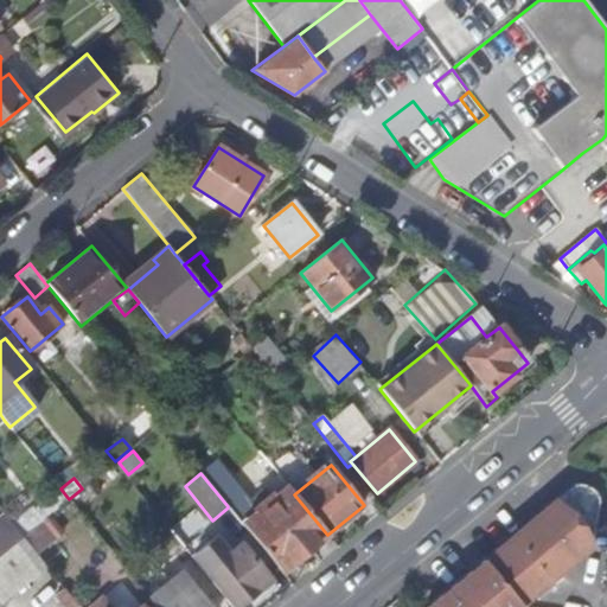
[(556,500),(592,545),(592,544),(599,499),(596,492),(590,487),(586,485),(581,484),(576,484),(556,500)]
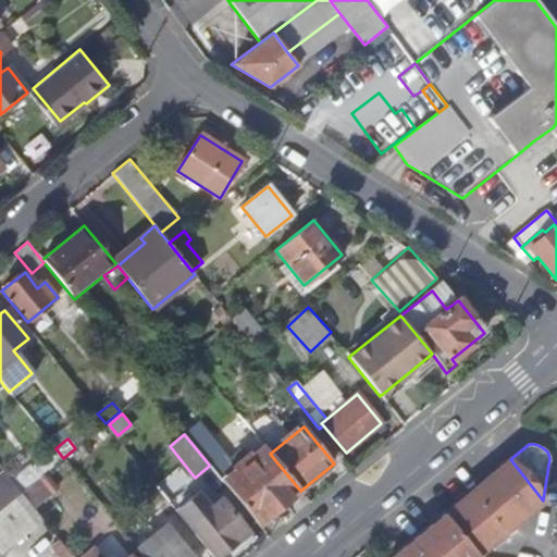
[(11,481),(21,493),(63,458),(56,448),(54,447),(11,481)]
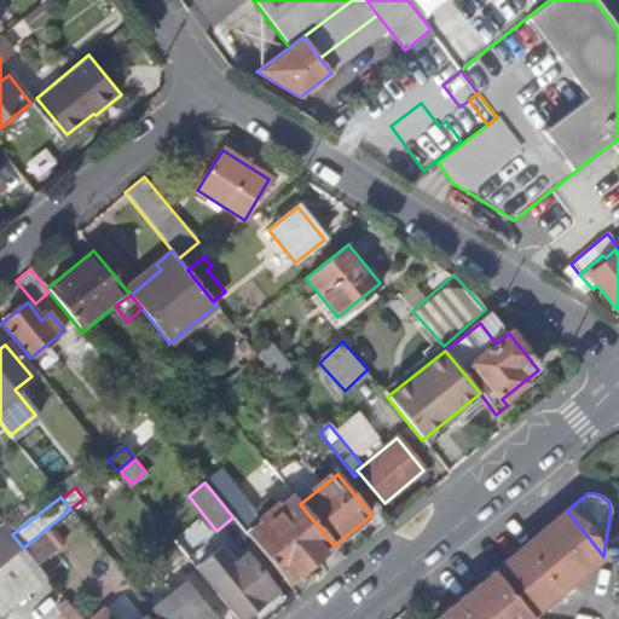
[(334,545),(300,504),(294,497),(278,509),(277,507),(260,520),(261,524),(247,534),(252,541),(287,584),(334,545)]
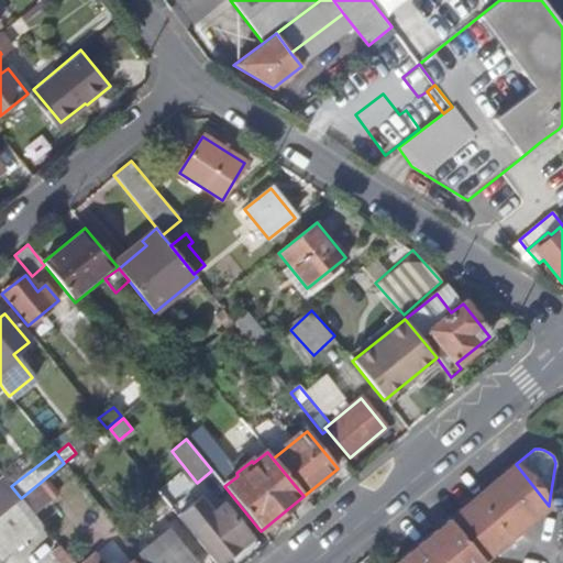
[(450,518),(483,559),(549,506),(516,464),(490,485),(450,518)]
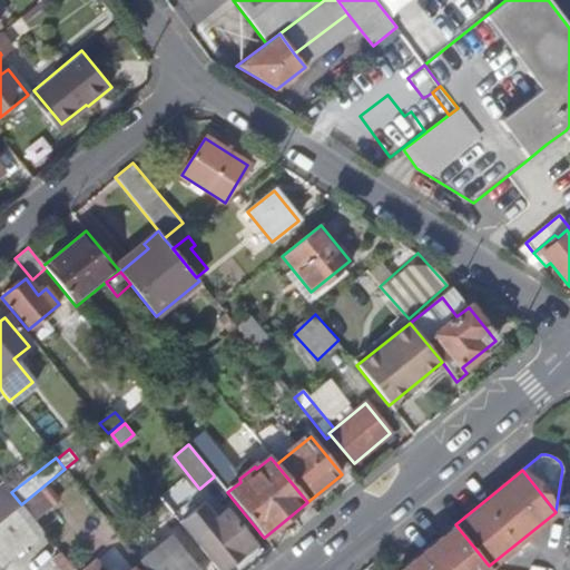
[(11,492),(6,484),(0,488),(0,520),(21,504),(11,492)]
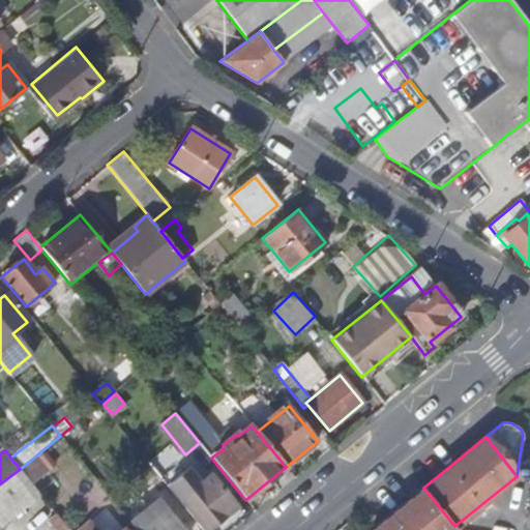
[(20,469),(0,483),(0,527),(0,528),(41,495),(20,469)]
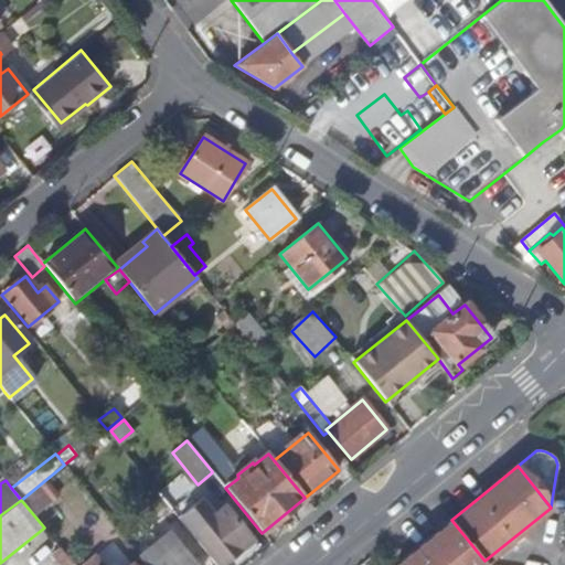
[(201,501),(179,519),(216,564),(220,564),(252,540),(225,507),(213,516),(201,501)]
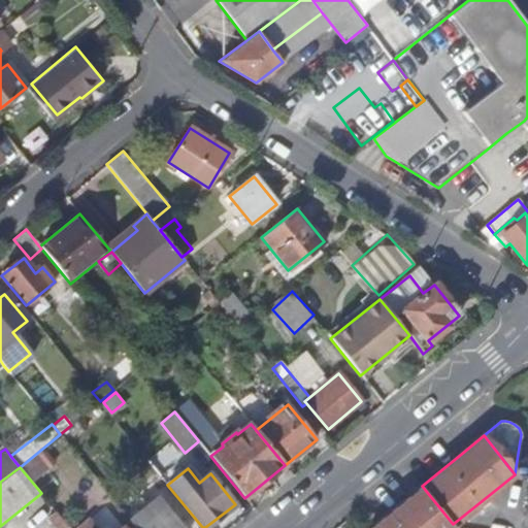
[(454,525),(453,524),(422,486),(369,527),(452,527),(456,526),(454,525)]
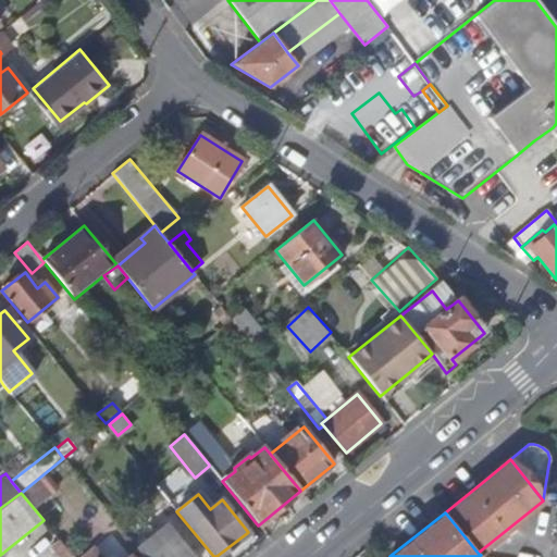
[(137,549),(143,556),(192,556),(165,527),(137,549)]
